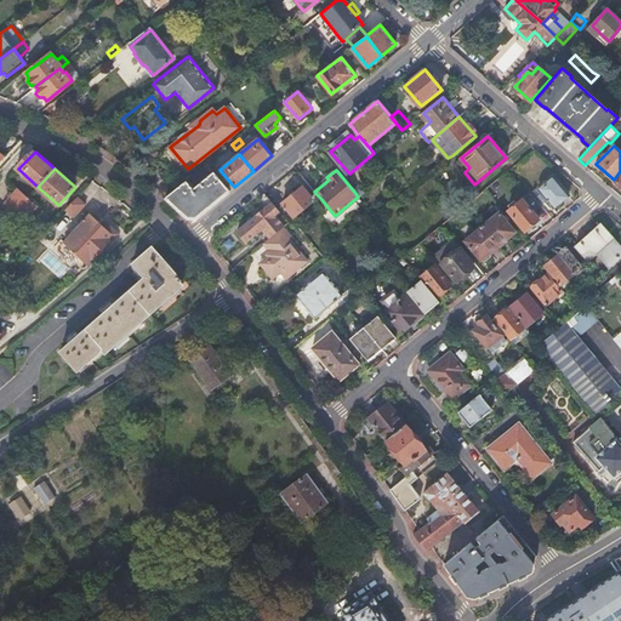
[(210,174),(194,187),(187,180),(166,197),(188,218),(198,218),(231,191),(214,171),(210,174)]
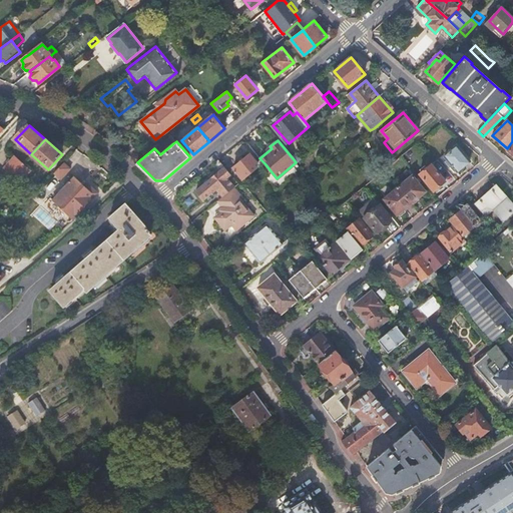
[(470,162),(458,147),(444,158),(446,160),(444,162),(448,166),(450,164),(456,173),(470,162)]
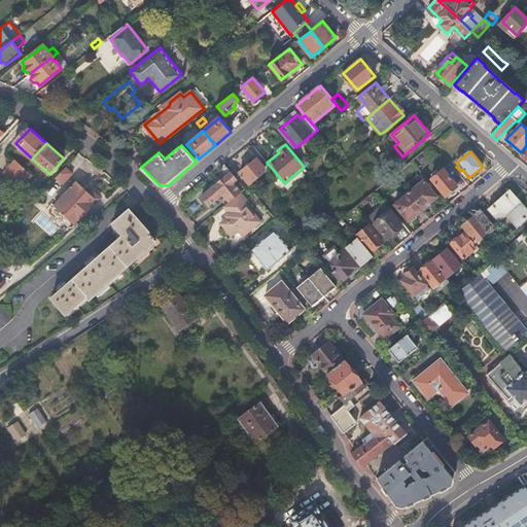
[(257,157),(240,172),(250,184),(265,173),(261,170),(265,167),(257,157)]
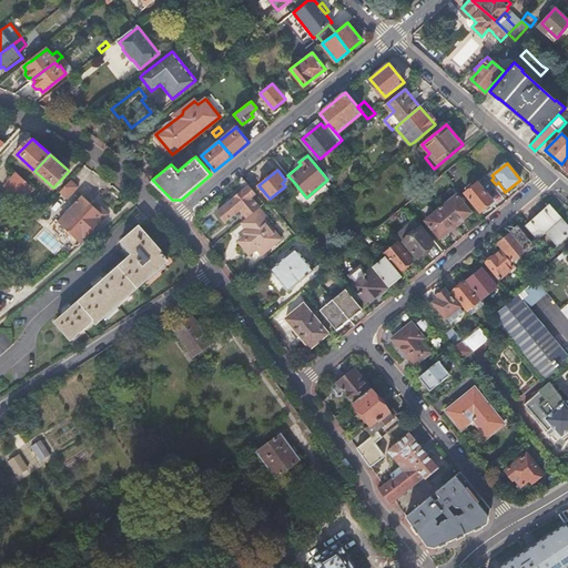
[(324,175),(327,180),(328,181),(334,176),(328,171),(324,175)]
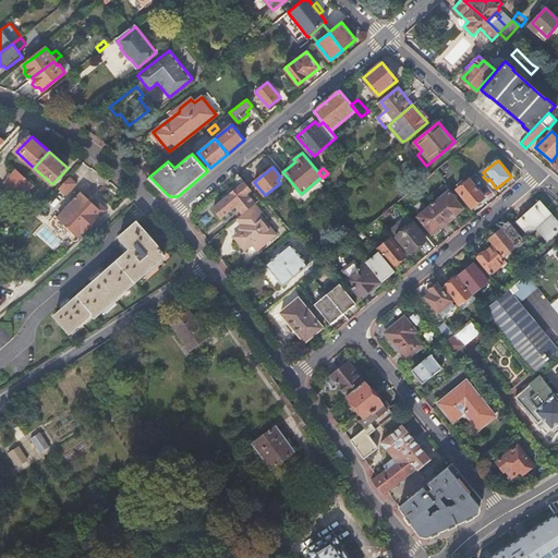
[(17,170),(0,187),(0,190),(8,197),(10,195),(25,178),(17,170)]
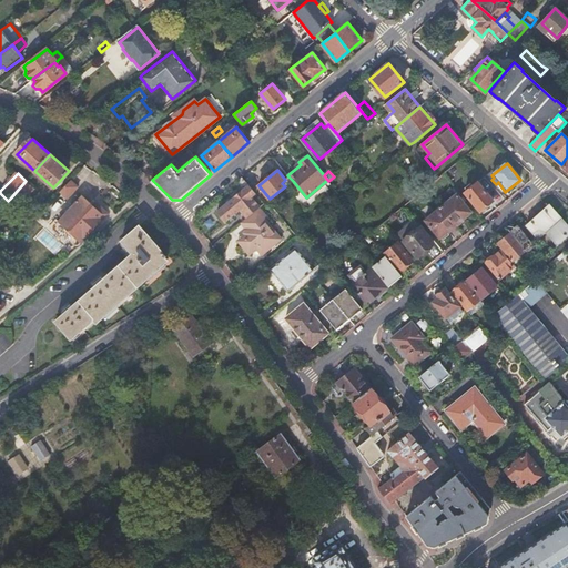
[(256,193),(243,176),(239,181),(245,189),(219,212),(226,221),(241,209),(247,217),(260,208),(261,208),(252,196),(256,193)]
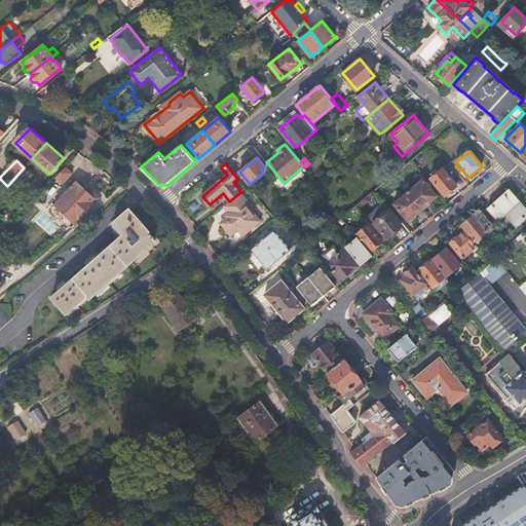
[(32,175),(24,167),(9,184),(11,186),(15,181),(21,187),(32,175)]
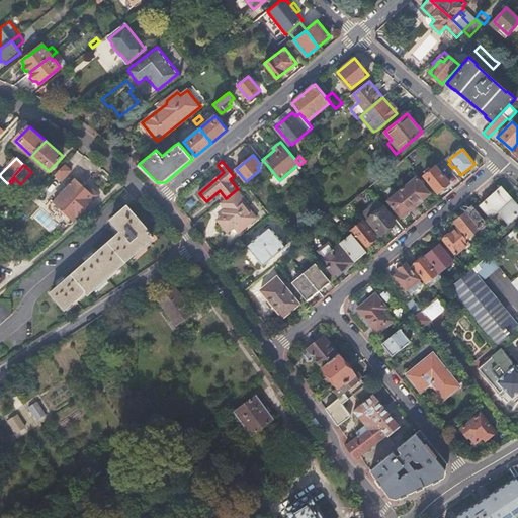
[(66,165),(55,176),(62,182),(72,171),(66,165)]
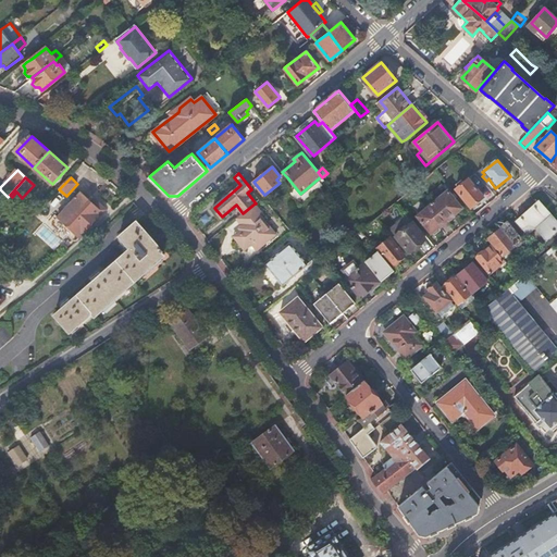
[(455,189),(470,208),(483,197),(468,180),(455,189)]
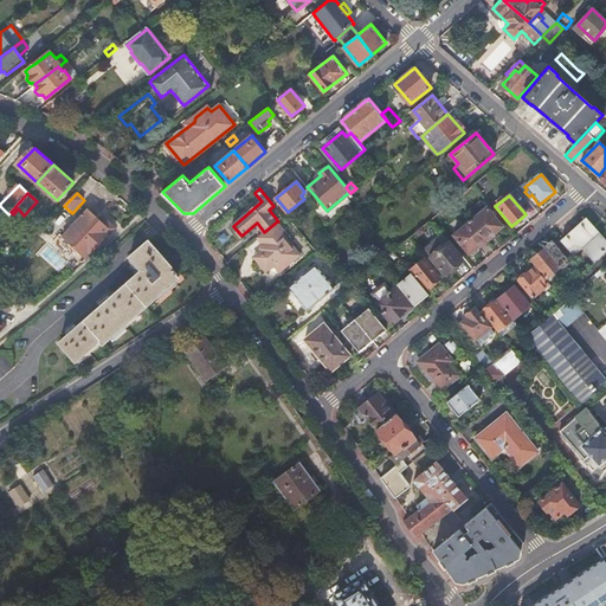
[(487,207),(469,221),(484,240),(502,227),(487,207)]
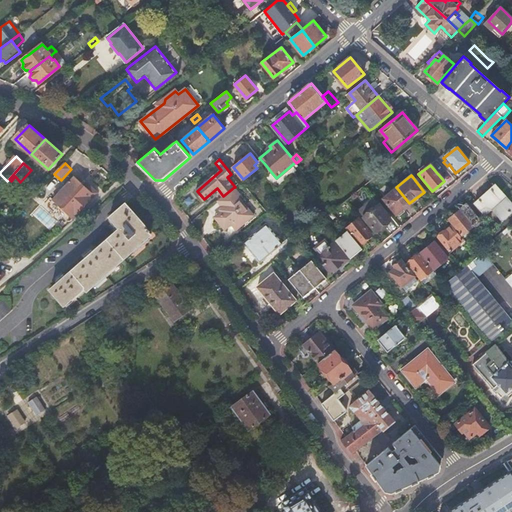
[(74,177),(53,200),(61,208),(57,213),(68,223),(97,193),(90,187),(87,189),(74,177)]
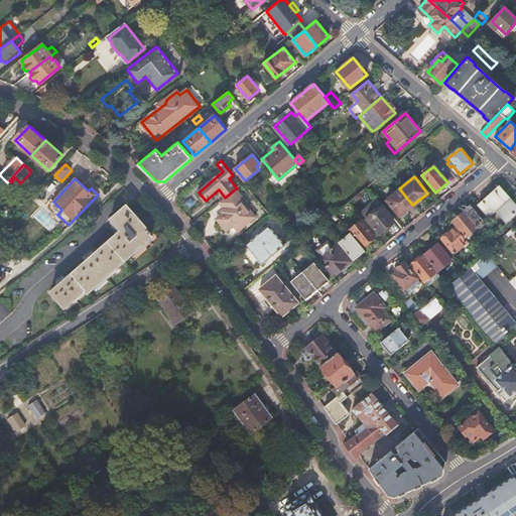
[(225,209),(222,212),(223,213),(226,216),(219,221),(227,231),(235,224),(240,230),(256,217),(239,197),(241,196),(236,188),(225,198),(220,202),(219,202),(225,209)]
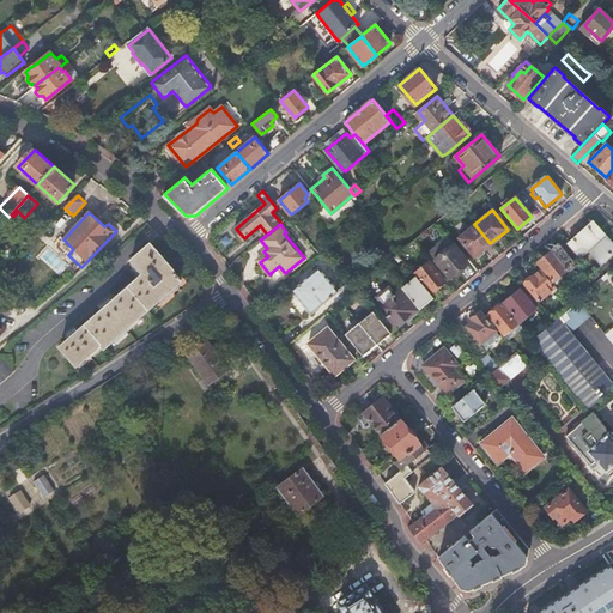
[(457,238),(473,258),(490,243),(474,224),(457,238)]
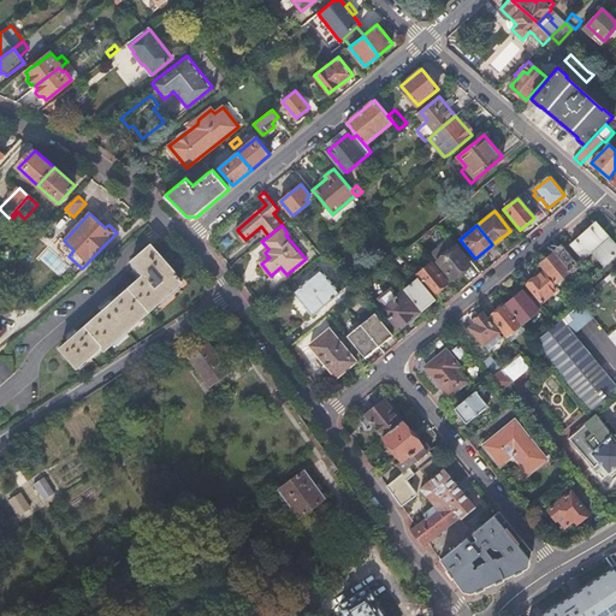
[(615,246),(597,225),(573,246),(585,260),(594,253),(604,265),(615,254),(615,246)]
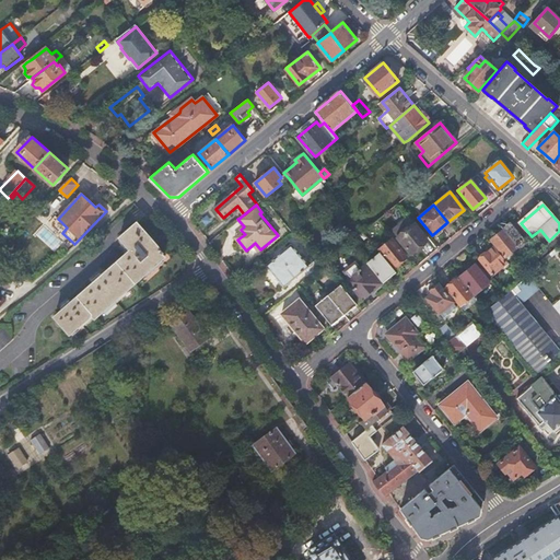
[(130,251),(55,317),(70,335),(92,315),(95,318),(164,258),(162,255),(163,253),(137,223),(120,238),(130,251)]
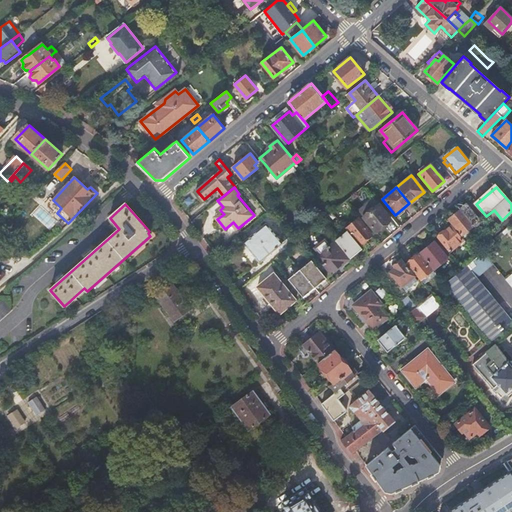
[(378,205),(363,217),(375,232),(390,219),(378,205)]
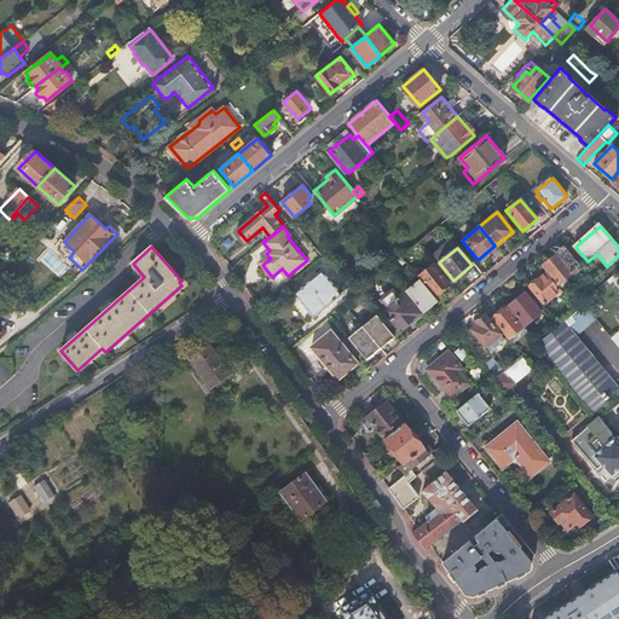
[(544,266),(559,285),(579,268),(563,249),(544,266)]
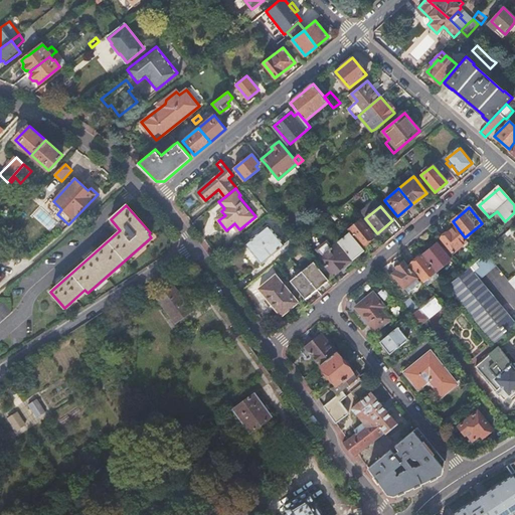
[(49,229),(56,221),(41,208),(34,217),(49,229)]
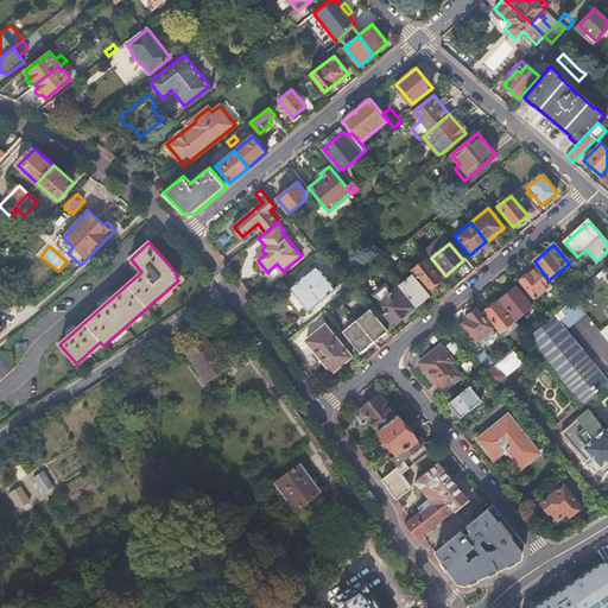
[(413,273),(426,291),(441,279),(426,263),(413,273)]
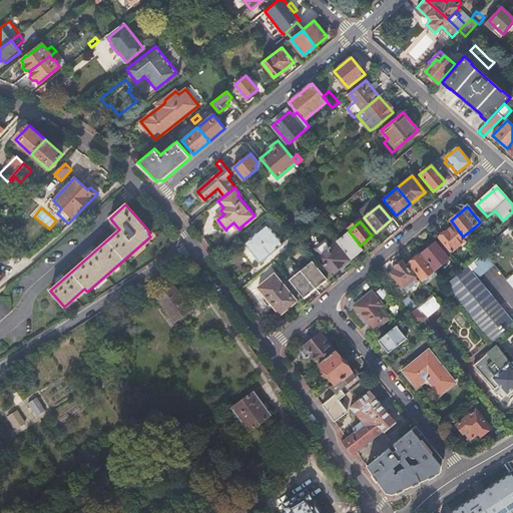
[(480,222),(463,236),(465,238),(482,224),(480,222)]
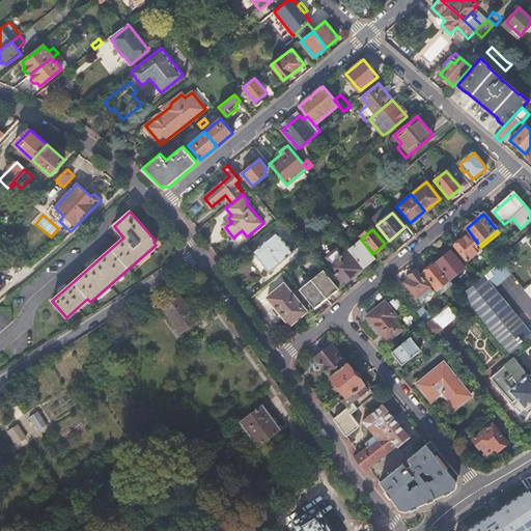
[(276,232),(253,251),(269,272),(288,256),(292,262),(295,261),(307,251),(302,245),(292,252),(276,232)]
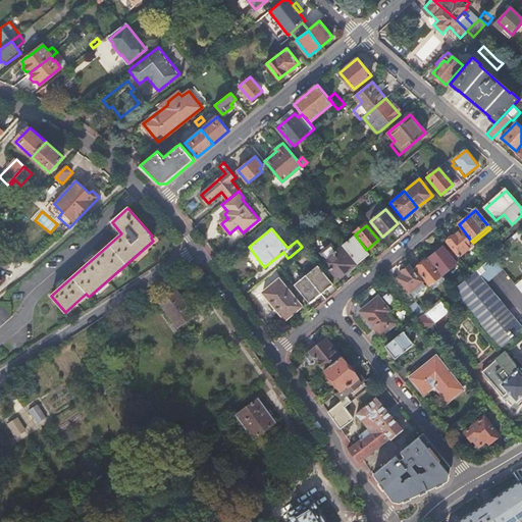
[(472,246),(460,231),(453,237),(452,236),(447,240),(447,243),(458,257),(472,246)]
